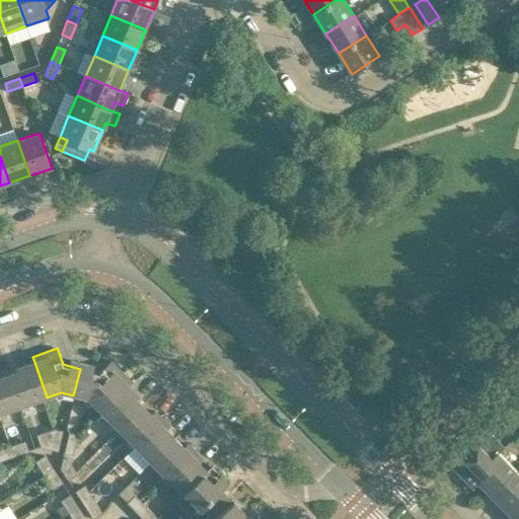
[(88,398),(103,415),(130,388),(125,382),(129,379),(110,361),(98,373),(80,369),(73,395),(88,398)]
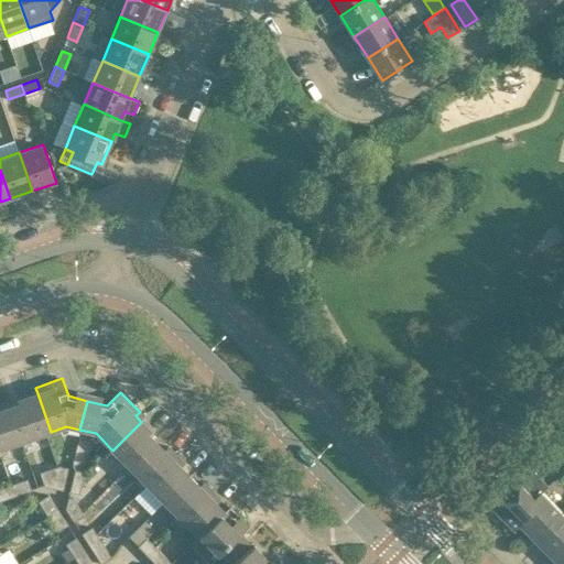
[(30,438),(51,432),(38,393),(18,400),(19,404),(10,408),(22,442),(24,447),(32,445),(30,438)]
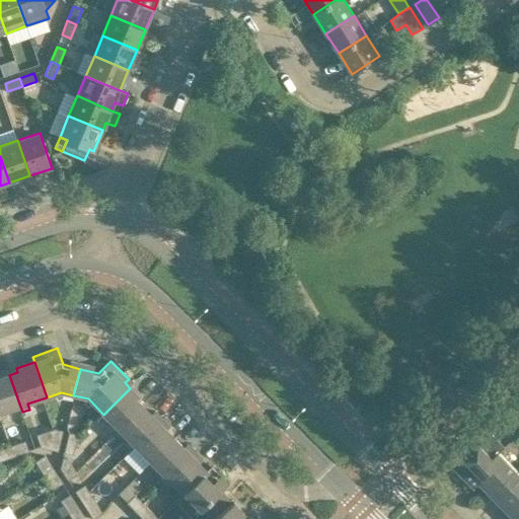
[(5,412),(20,406),(9,375),(0,377),(0,418),(1,419),(7,417),(5,412)]
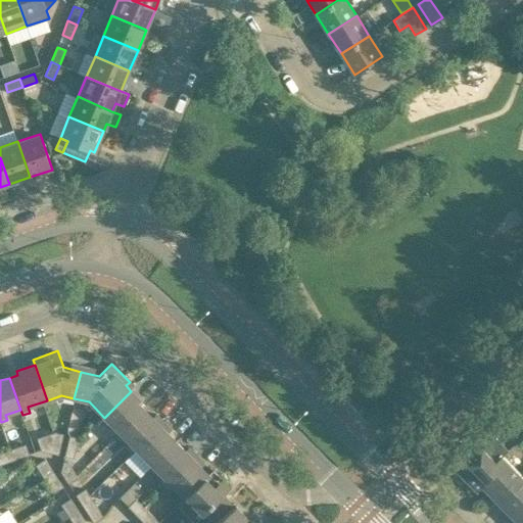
[(115,437),(120,433),(143,409),(137,402),(140,399),(131,391),(104,418),(114,428),(110,432),(115,437)]
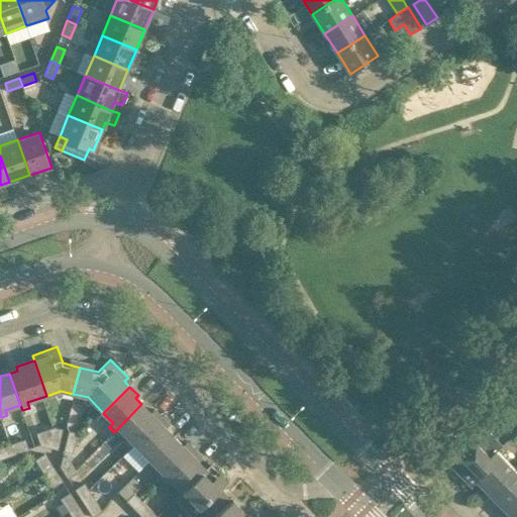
[(124,443),(129,448),(162,417),(153,409),(150,412),(141,404),(118,428),(128,438),(124,443)]
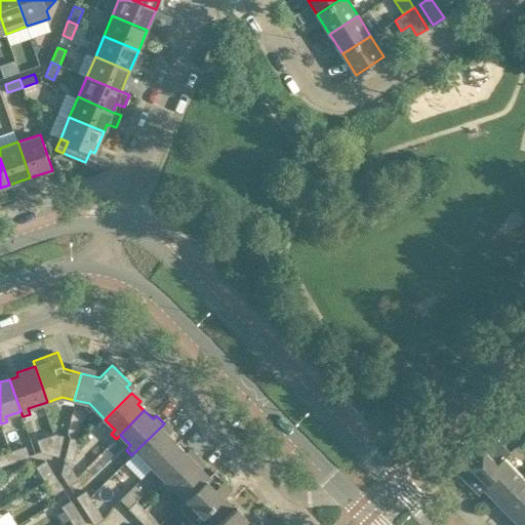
[(485,449),(461,473),(481,493),(487,488),(486,487),(500,473),(495,468),(506,457),(512,452),(498,439),(508,430),(498,420),(477,441),(485,449)]
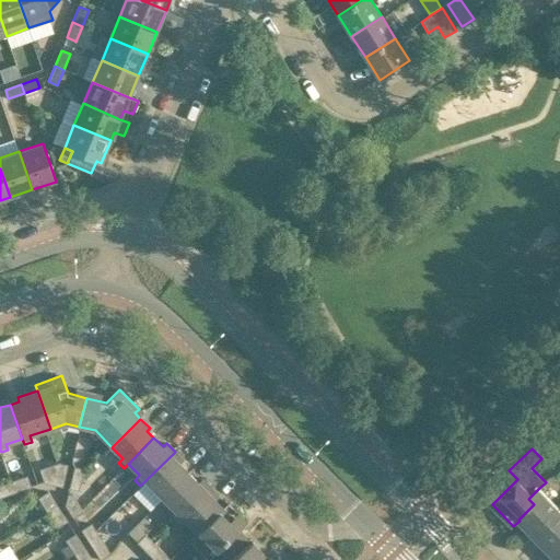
[(150,487),(162,499),(188,473),(179,464),(184,459),(175,452),(140,486),(146,491),(150,487)]
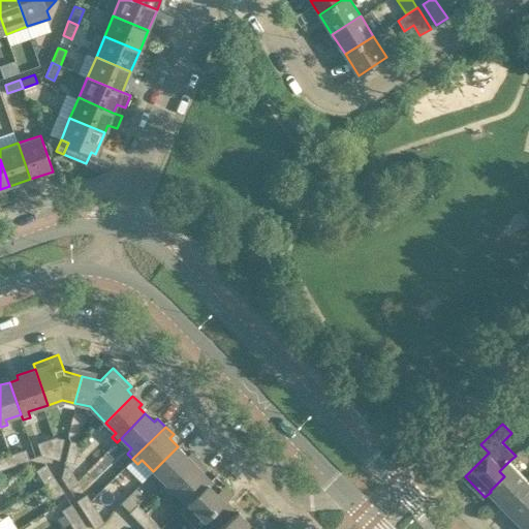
[(42,455),(52,457),(54,446),(54,437),(39,443),(42,455)]
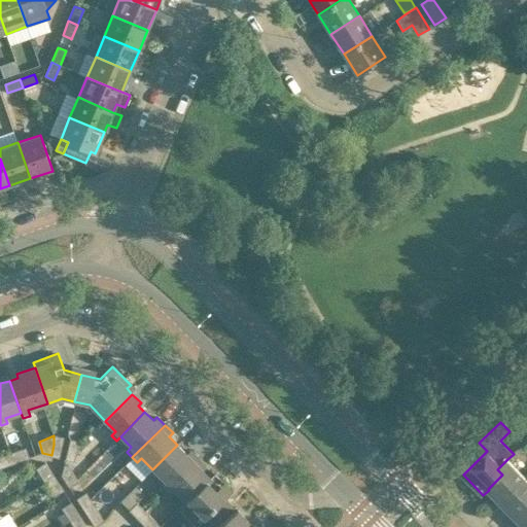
[(54,445),(51,455),(59,457),(64,436),(55,435),(54,435),(54,445)]
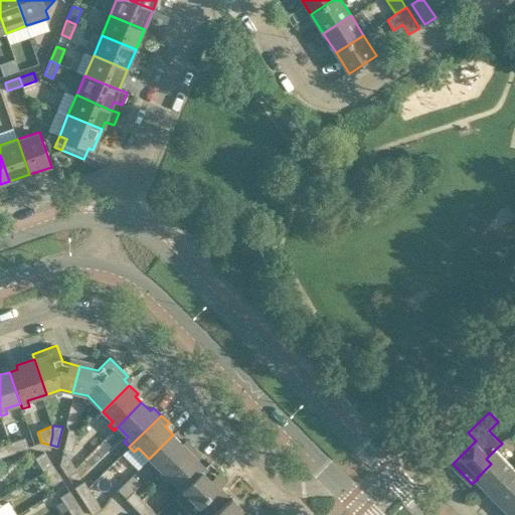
[(68,428),(63,449),(72,451),(77,431),(68,428)]
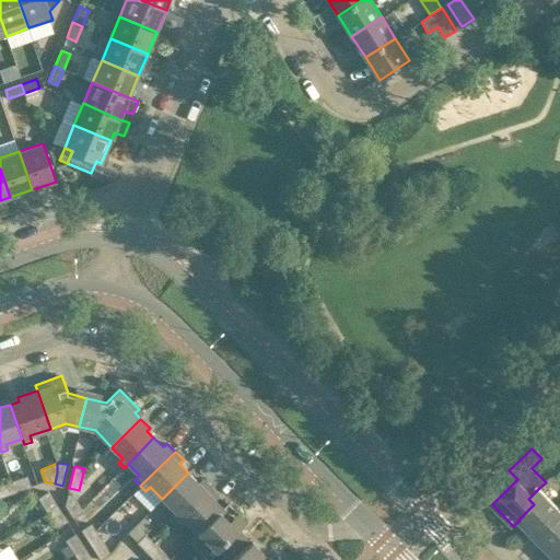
[(172,516),(176,521),(210,487),(201,478),(198,482),(188,473),(162,499),(175,512),(172,516)]
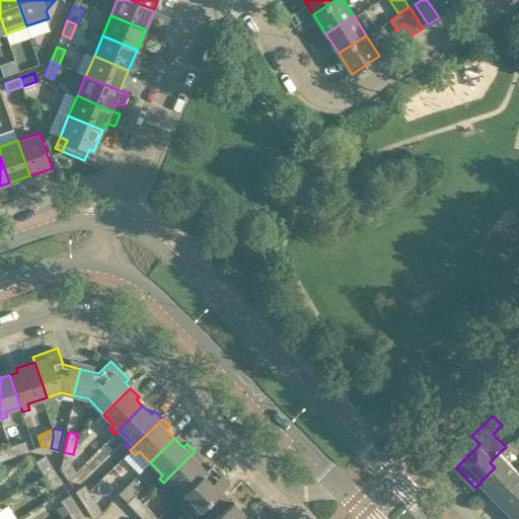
[(24,441),(10,446),(13,455),(28,450),(24,441)]
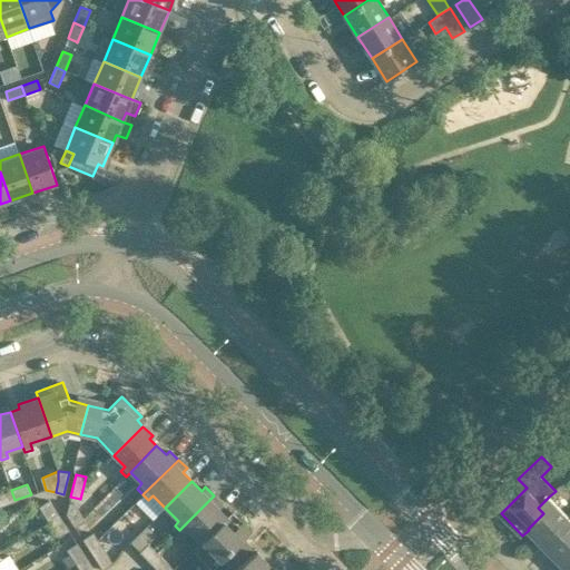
[(0,504),(15,500),(11,490),(0,493),(0,504)]
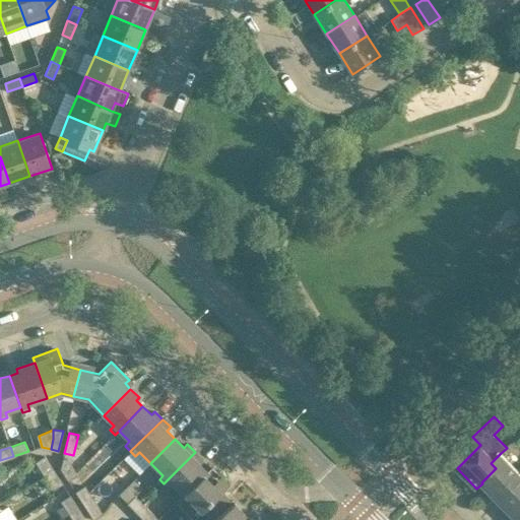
[(173,485),(183,496),(207,471),(199,464),(203,460),(195,452),(164,483),(170,490),(173,485)]
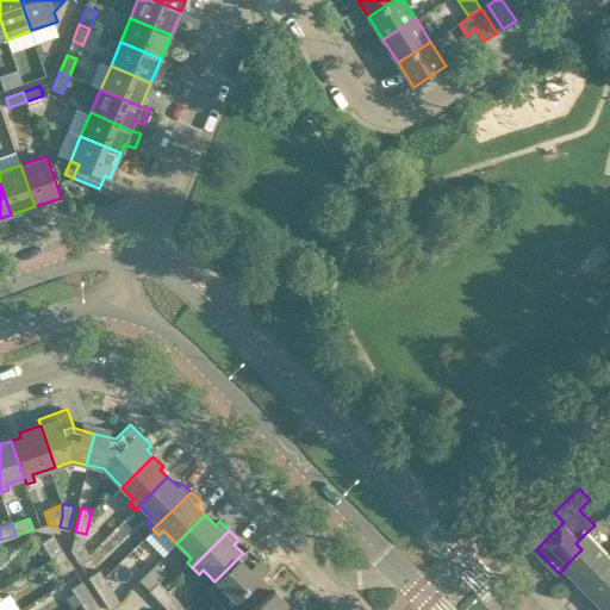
[(586,589),(604,572),(598,566),(609,553),(587,531),(576,543),(582,549),(565,566),(566,567),(586,589)]
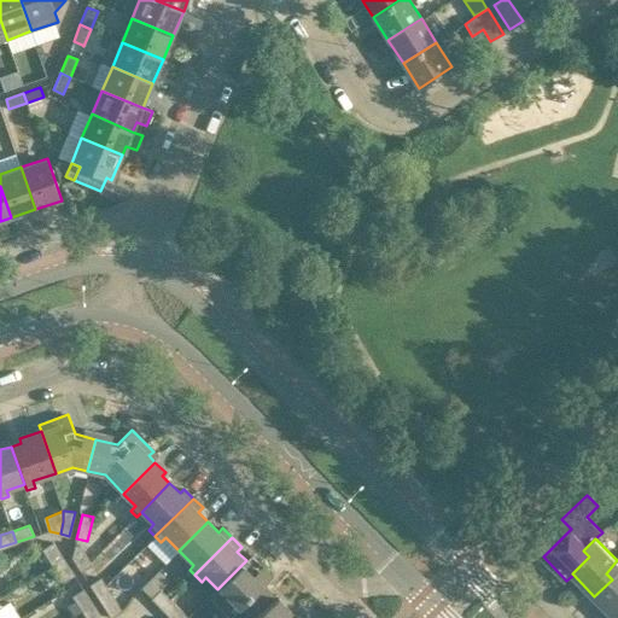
[(42,549),(51,563),(62,555),(53,542),(42,549)]
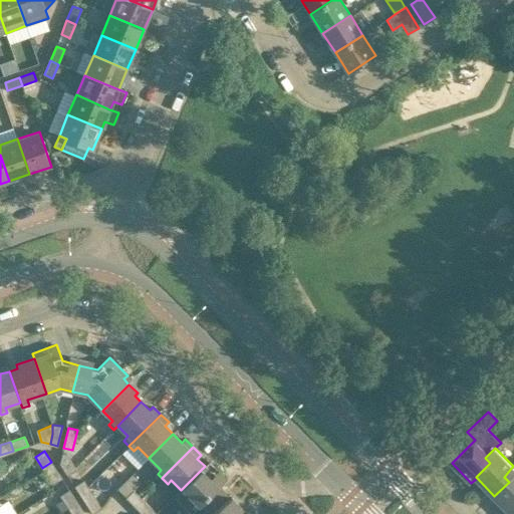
[(62,453),(59,464),(67,475),(76,469),(76,468),(66,454),(62,453)]
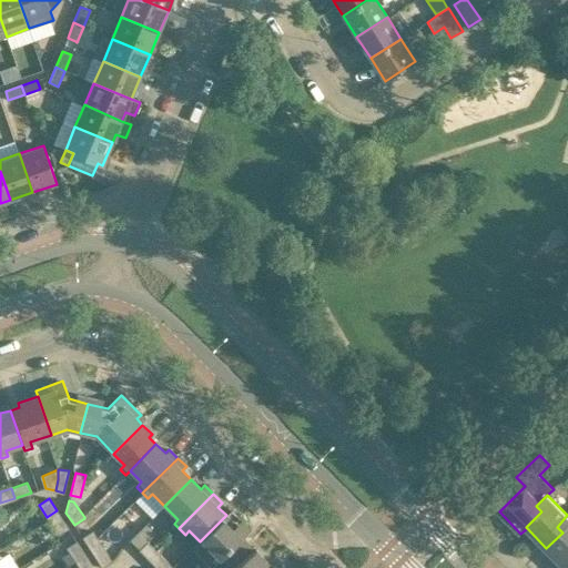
[(192,550),(210,567),(220,557),(242,537),(250,528),(231,509),(226,515),(200,541),(201,541),(192,550)]
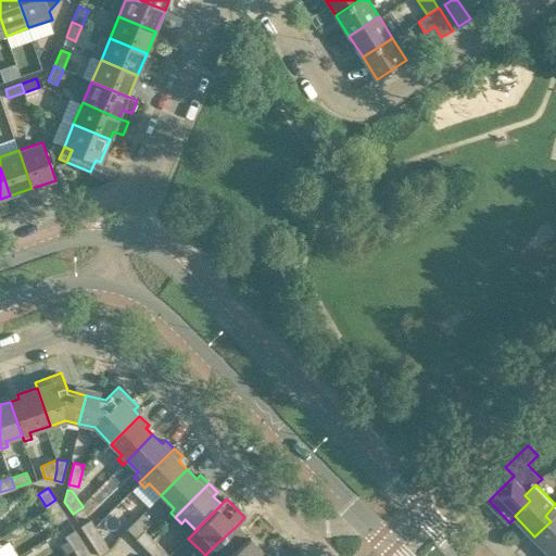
[(55,500),(46,506),(58,525),(67,518),(55,500)]
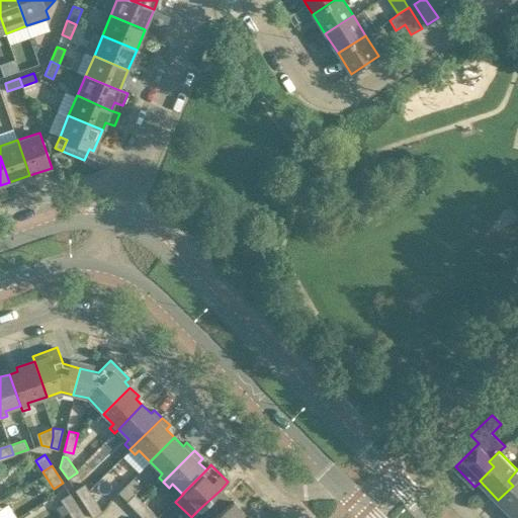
[(513,486),(498,500),(515,517),(517,517),(517,469),(508,481),(513,486)]
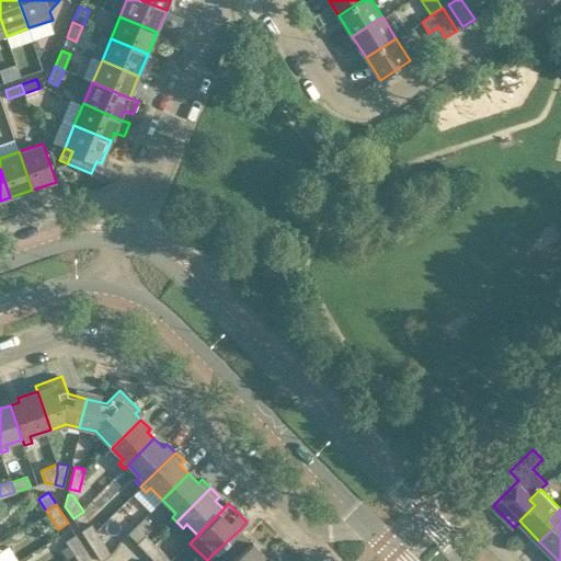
[(81,530),(91,546),(102,539),(92,524),(81,530)]
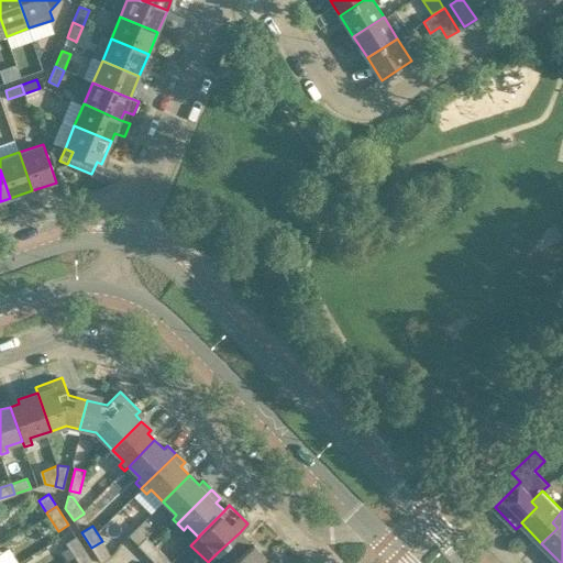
[(240,532),(218,552),(219,554),(225,562),(266,562),(263,559),(265,556),(254,543),(252,545),(240,532)]
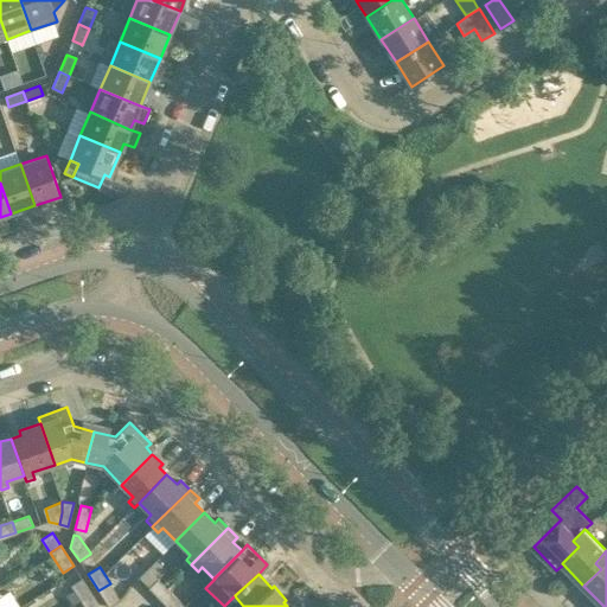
[(75,590),(66,595),(72,605),(81,600),(91,593),(82,579),(71,586),(75,590)]
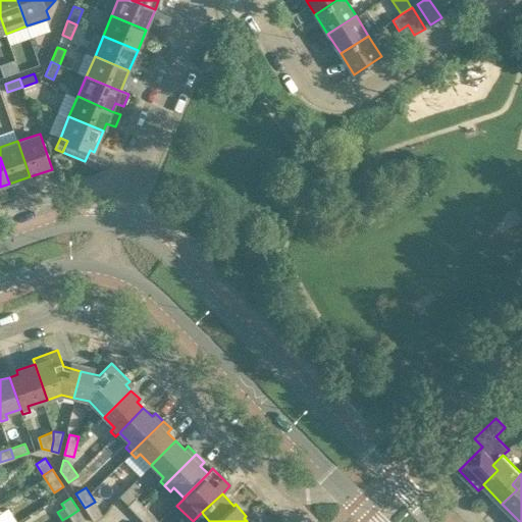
[(128,506),(140,518),(148,510),(136,498),(128,506)]
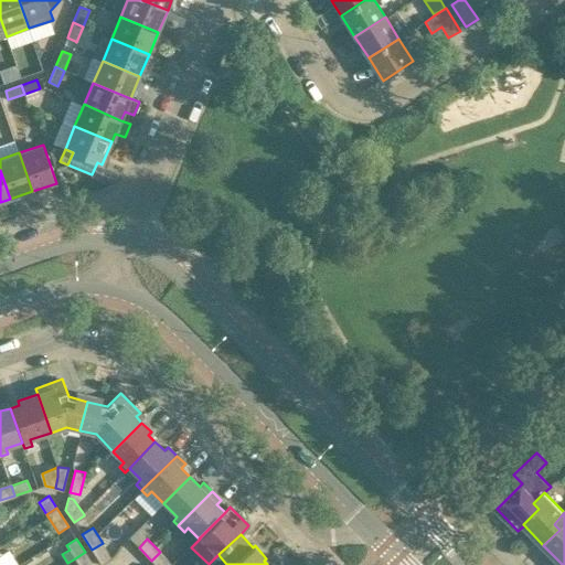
[(103,543),(92,550),(102,564),(112,557),(103,543)]
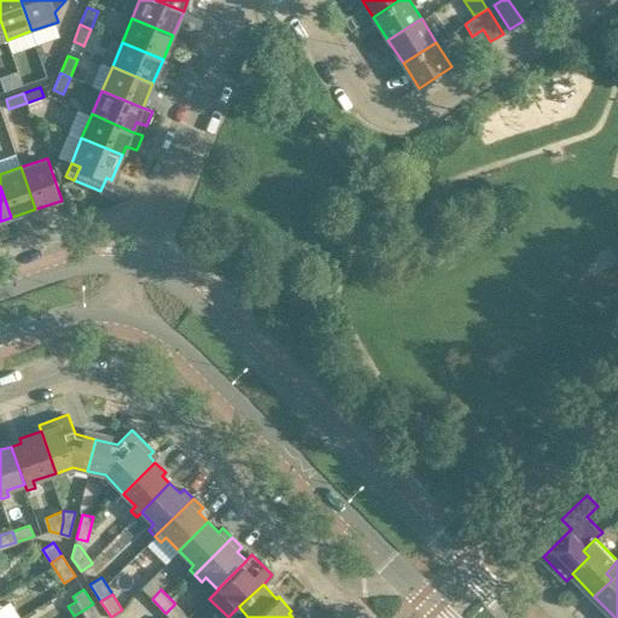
[(101,617),(93,604),(82,611),(86,617),(101,617)]
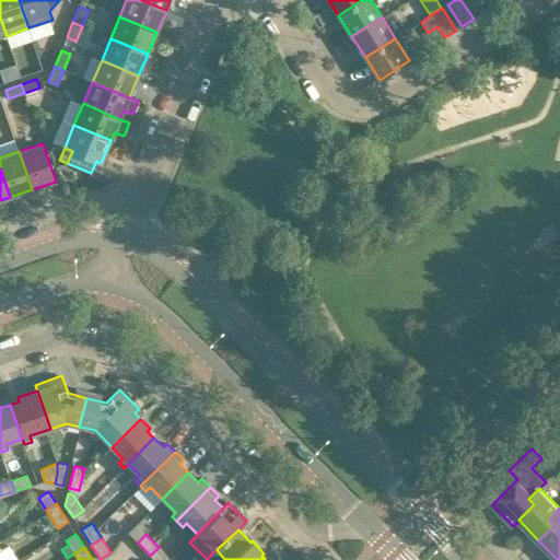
[(159,547),(150,556),(154,559),(170,559),(171,559),(159,547)]
